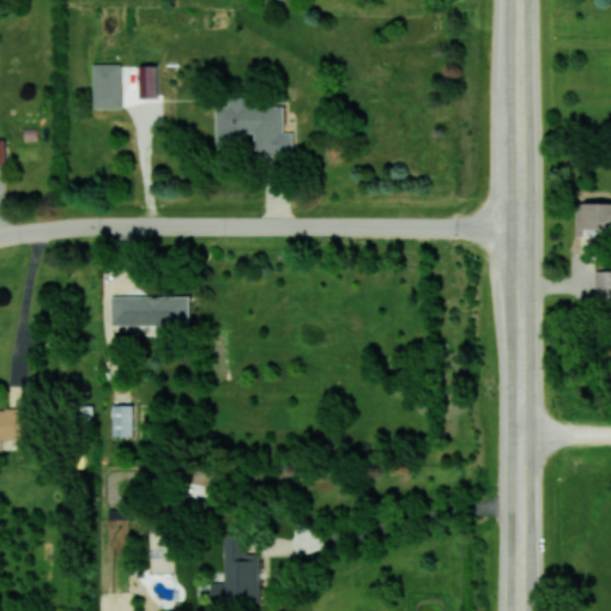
[(120,110),(120,65),(92,65),(91,109),(120,110)]
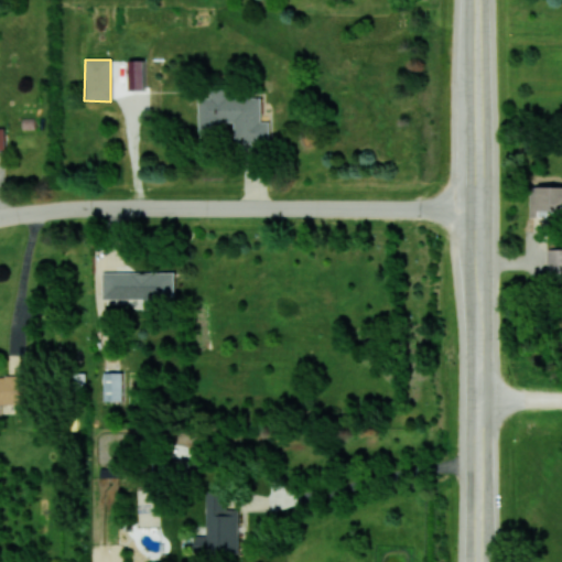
[(129,93),(144,93),(144,62),(128,62),(129,93)]
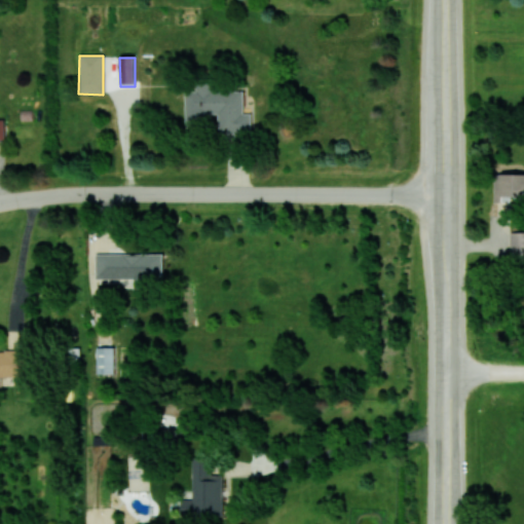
[(242,92),(212,91),(212,85),(194,85),(193,90),(184,90),(184,129),(203,129),(203,114),(217,115),(217,134),(250,135),(250,115),(241,115),(242,92)]
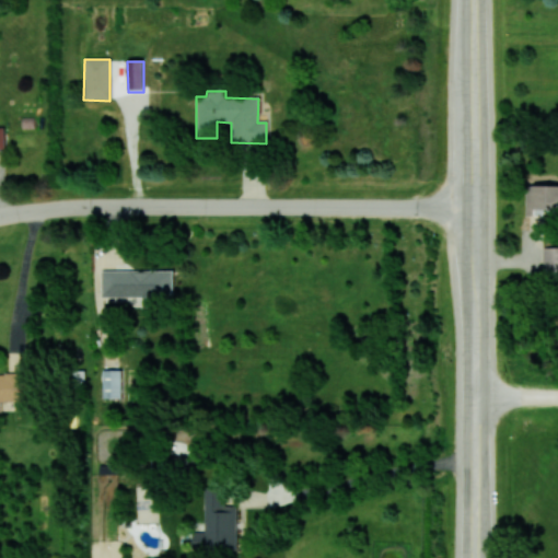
[(557,187),(533,187),(533,211),(557,211),(557,187)]
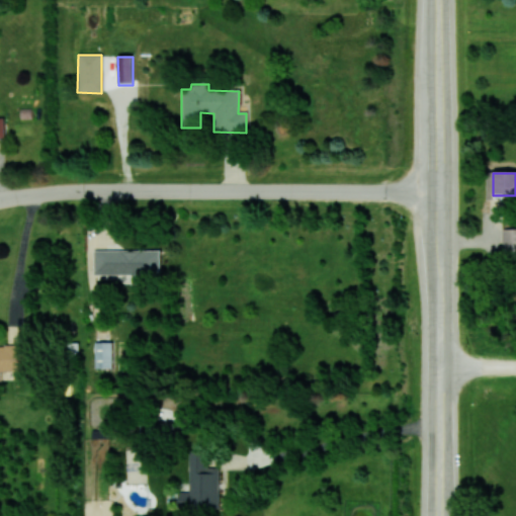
[(501,255),(515,255),(515,230),(501,230),(501,255)]
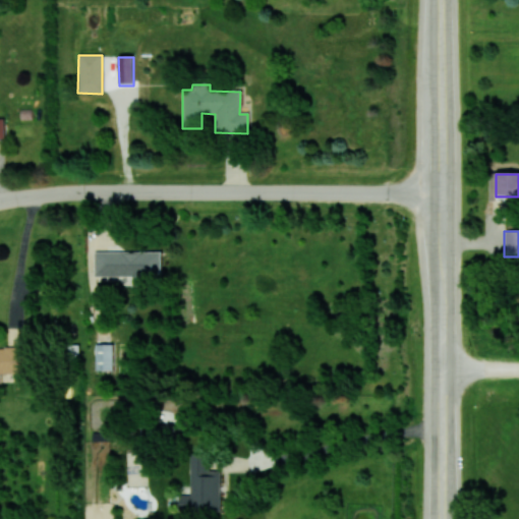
[(160,253),(93,252),(93,277),(131,278),(131,288),(145,289),(145,279),(160,279),(160,253)]
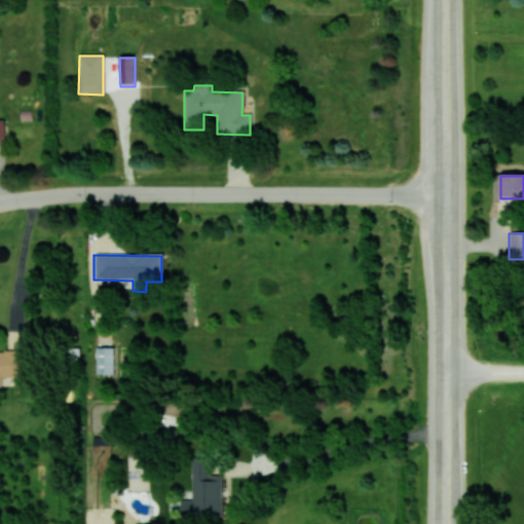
[(96,375),(113,375),(113,348),(96,348),(96,375)]
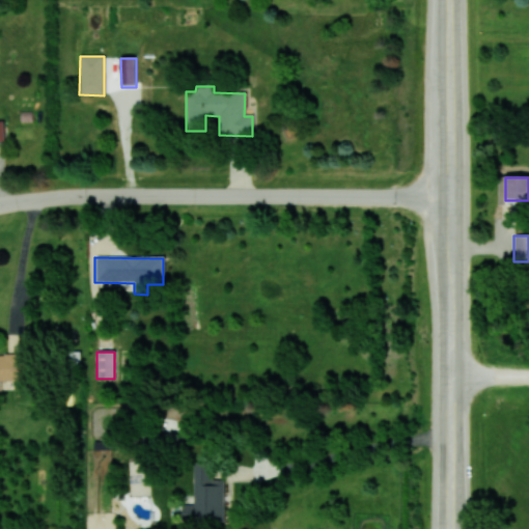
[(22,382),(21,355),(0,355),(0,392),(0,382),(22,382)]
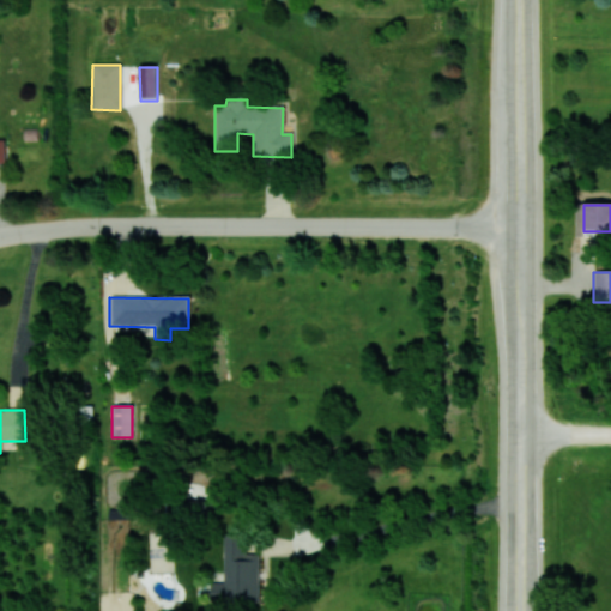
[(258,556),(243,556),(243,536),(222,536),(223,585),(209,585),(209,606),(258,605),(258,556)]
